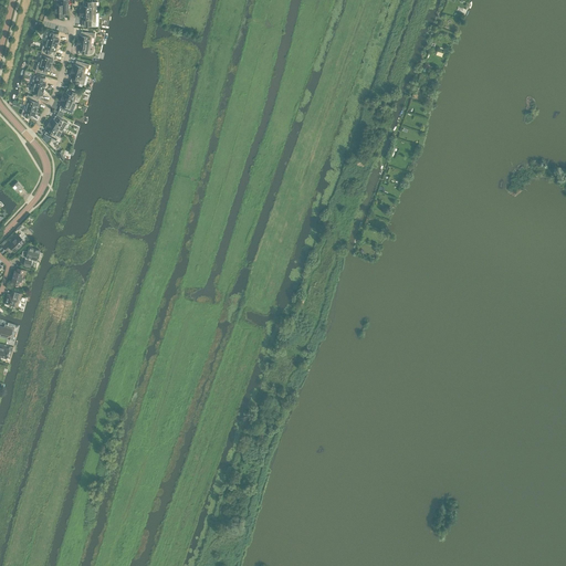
[(64,16),(64,8),(69,8),(67,0),(60,0),(60,4),(55,4),(55,11),(54,11),(54,14),(55,14),(55,16),(64,16)]
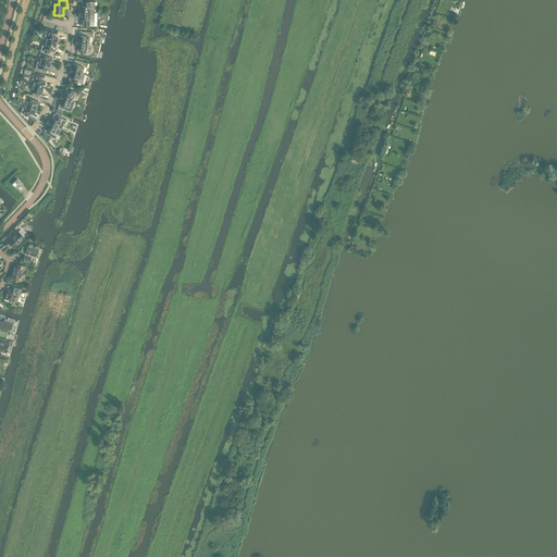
[(95,12),(95,1),(82,1),(82,4),(79,4),(79,8),(78,8),(78,11),(95,12)]
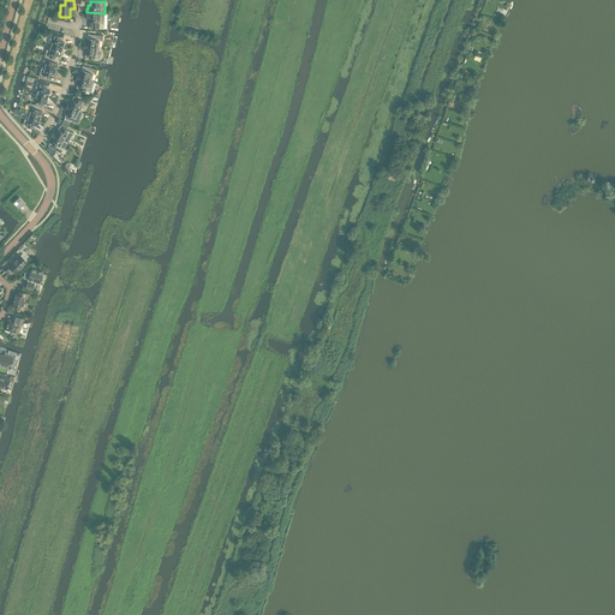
[(105,13),(87,12),(87,17),(88,17),(88,19),(89,19),(89,28),(105,29),(105,13)]
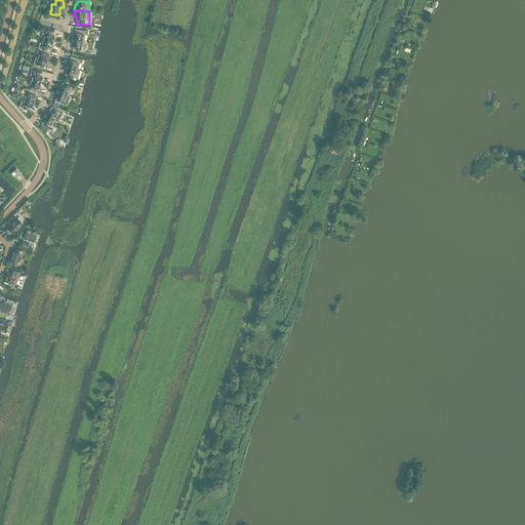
[(53,41),(54,35),(53,35),(54,32),(44,29),(42,34),(43,35),(42,38),(53,41)]
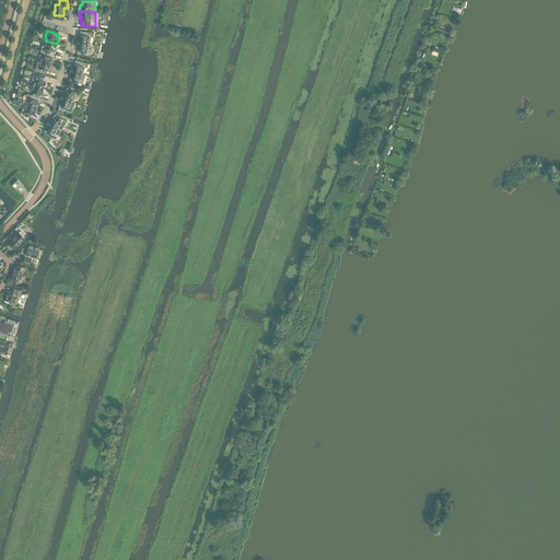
[(93,37),(94,33),(81,31),(80,34),(79,34),(78,37),(77,37),(77,41),(90,43),(91,36),(93,37)]
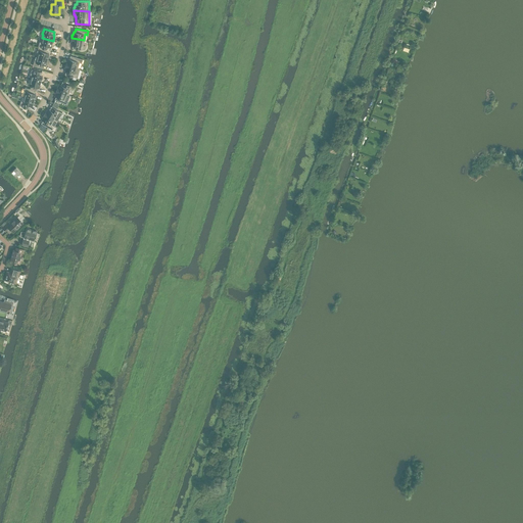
[(51,47),(53,41),(42,38),(41,42),(40,42),(38,47),(49,50),(50,47),(51,47)]
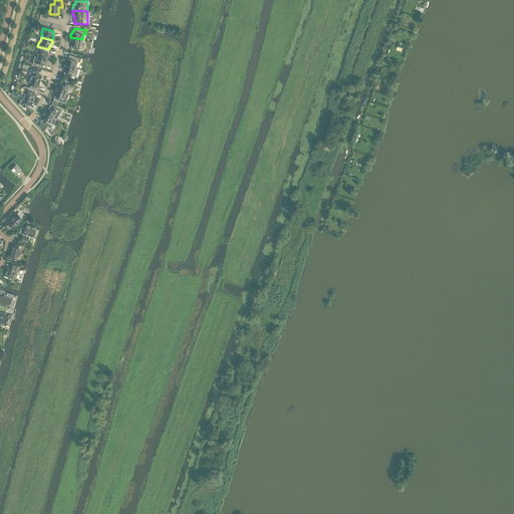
[(83,49),(84,45),(81,45),(82,39),(70,37),(69,40),(70,40),(70,43),(71,43),(71,47),(83,49)]
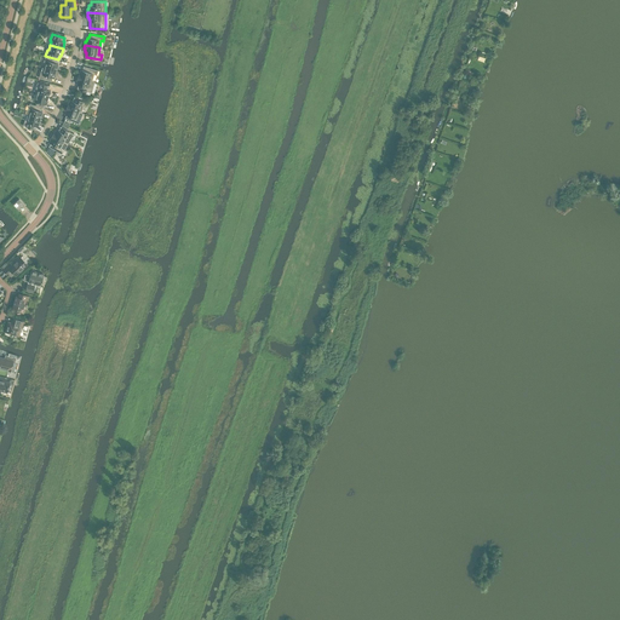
[(56,70),(58,63),(57,63),(58,59),(45,56),(44,62),(45,62),(44,67),(56,70)]
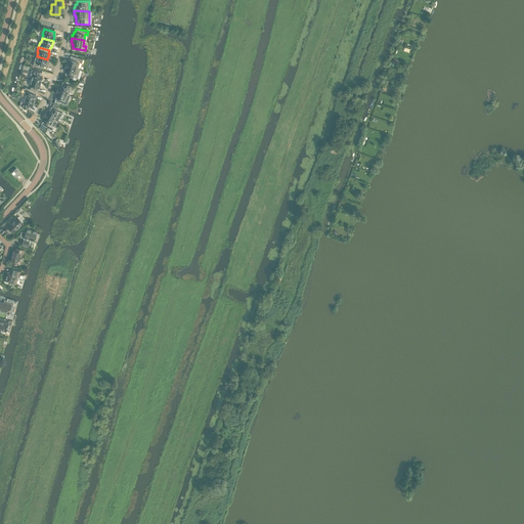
[(83,59),(71,55),(70,59),(69,58),(68,61),(67,61),(66,64),(78,68),(80,62),(82,63),(83,59)]
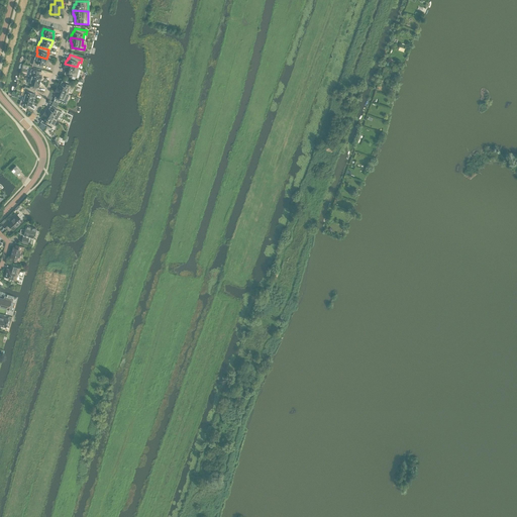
[(45,65),(46,59),(36,56),(35,60),(34,59),(32,65),(42,68),(43,65),(45,65)]
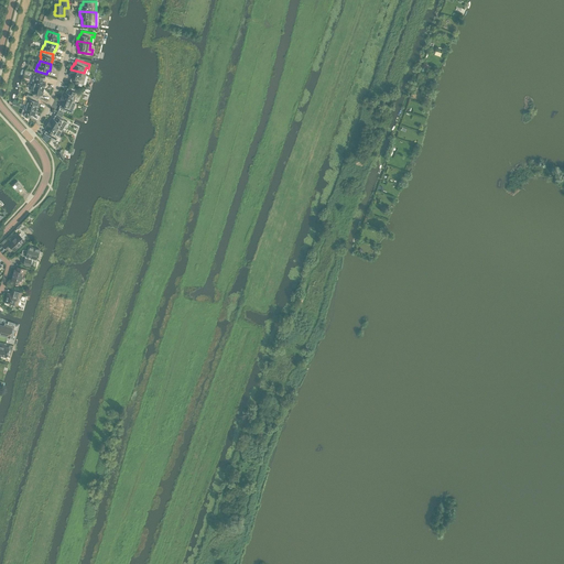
[(84,73),(71,69),(69,73),(71,73),(69,76),(72,76),(71,80),(84,84),(86,74),(84,73)]
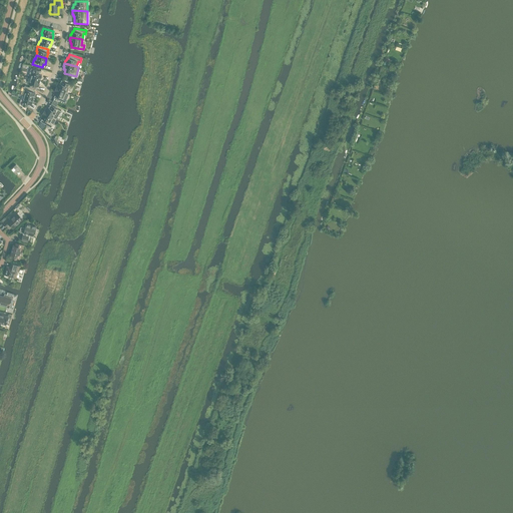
[(40,80),(42,74),(40,74),(41,71),(31,68),(30,73),(31,74),(30,77),(40,80)]
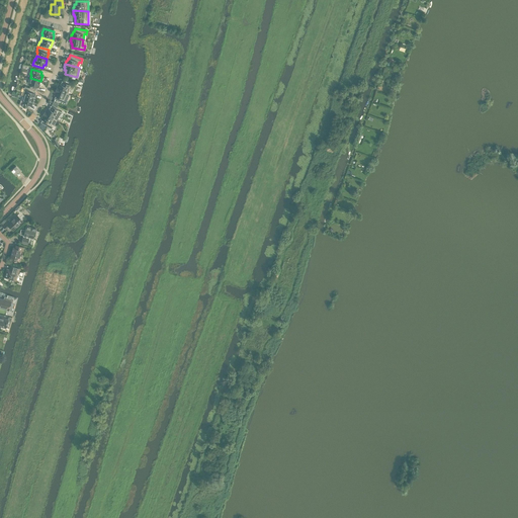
[(38,87),(40,81),(30,78),(28,83),(29,83),(29,84),(31,85),(30,88),(35,89),(35,90),(36,90),(37,87),(38,87)]
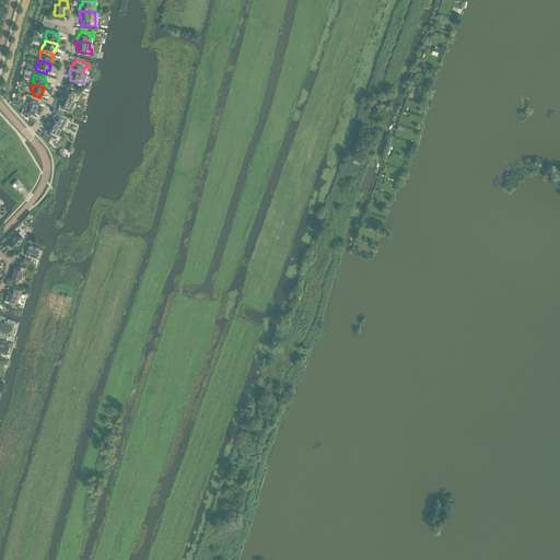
[(80,93),(67,88),(66,91),(65,91),(62,93),(60,96),(73,102),(76,95),(78,96),(80,93)]
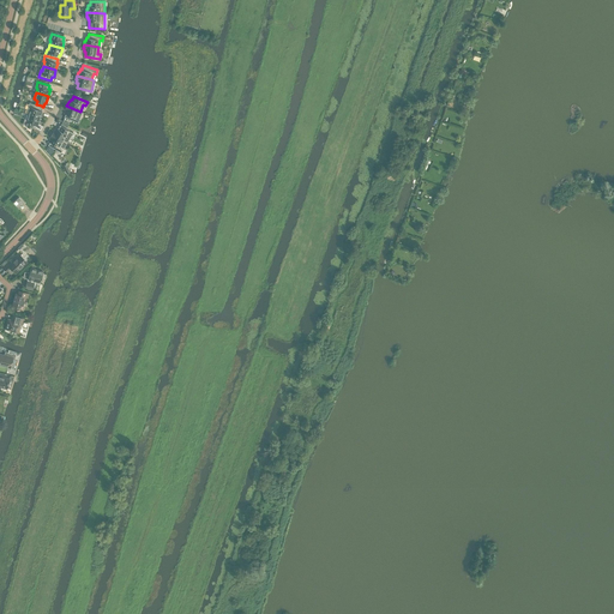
[(40,118),(42,110),(41,110),(42,107),(42,106),(36,104),(30,102),(28,109),(29,109),(28,114),(40,118)]
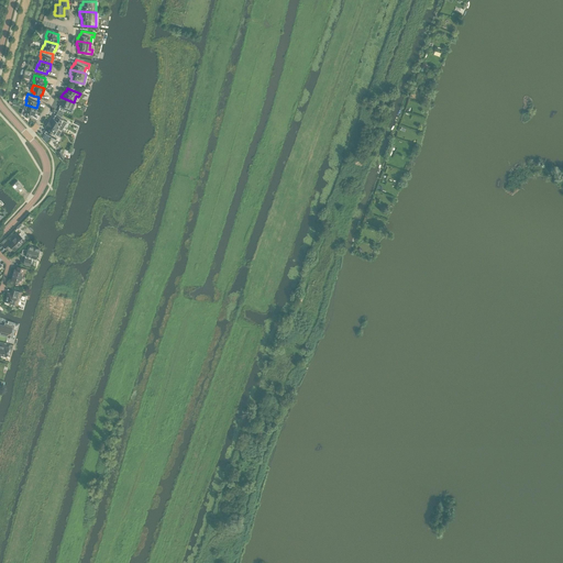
[(72,112),(74,109),(72,108),(74,102),(61,97),(59,100),(61,100),(59,103),(61,103),(59,107),(72,112)]
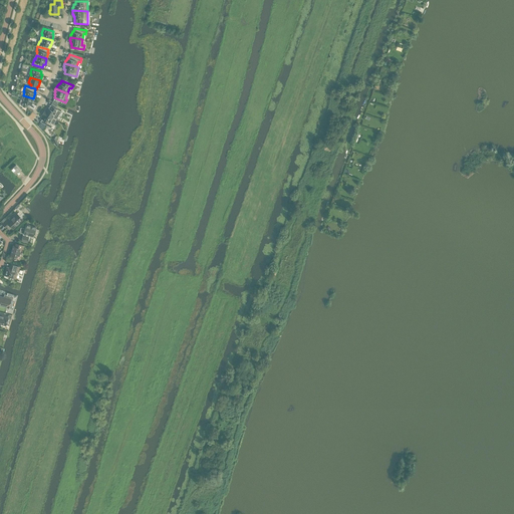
[(32,104),(33,98),(23,95),(22,98),(21,98),(19,104),(29,107),(30,103),(32,104)]
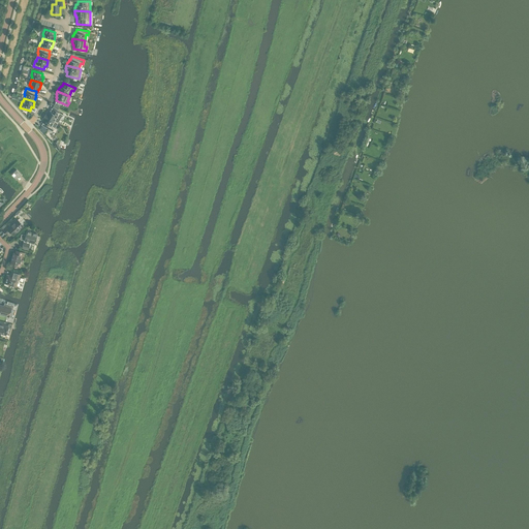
[(63,115),(52,107),(50,111),(49,111),(48,113),(47,113),(44,115),(58,123),(63,115)]
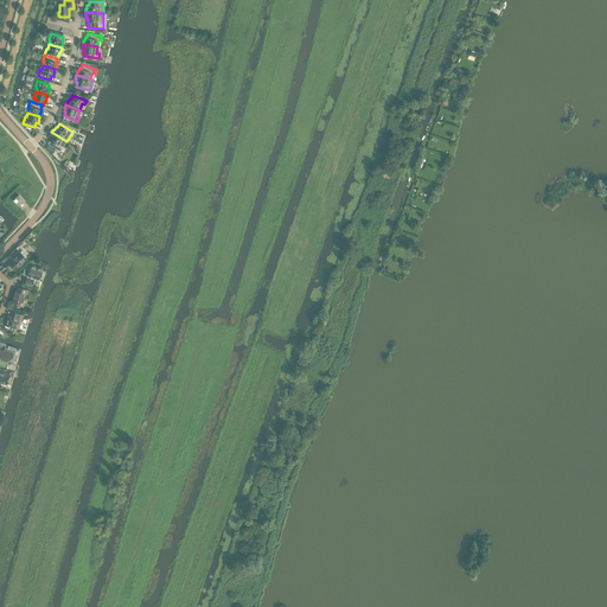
[(61,151),(66,141),(51,132),(50,135),(51,135),(49,139),(50,140),(48,144),(61,151)]
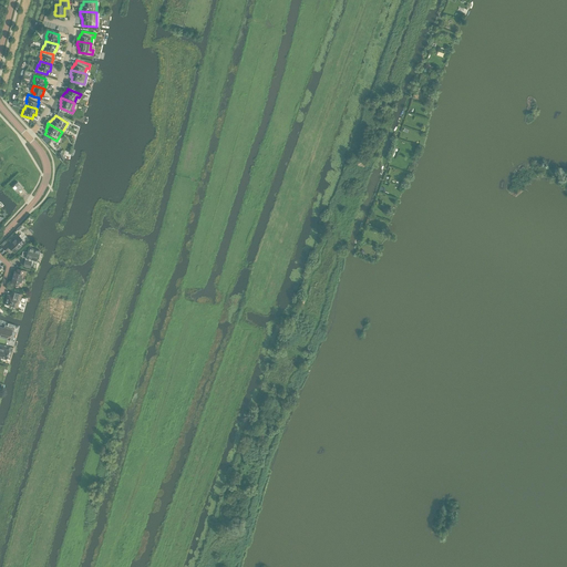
[(17,192),(22,187),(18,182),(12,186),(17,192)]
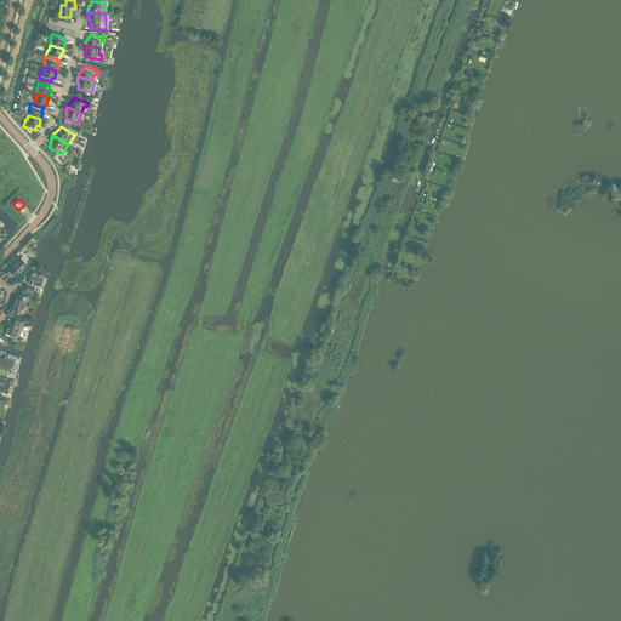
[(5,263),(1,267),(4,269),(3,271),(6,274),(10,271),(16,275),(27,265),(20,257),(10,267),(5,263)]
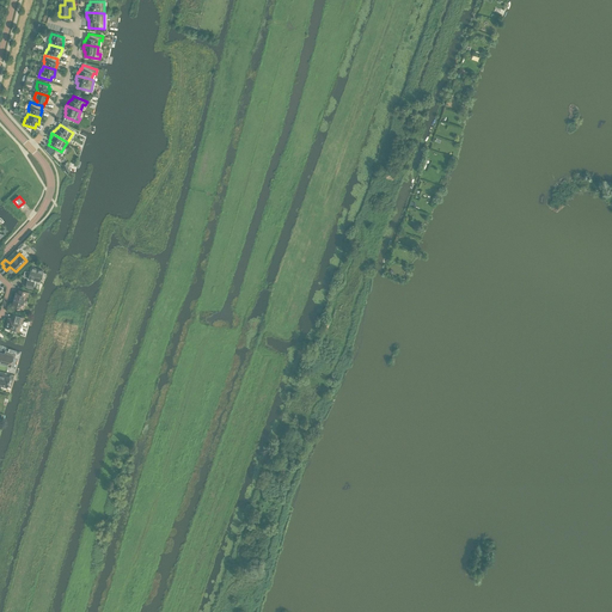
[(40,281),(43,270),(31,267),(30,271),(25,270),(23,276),(29,277),(29,280),(26,280),(25,286),(32,288),(34,282),(34,281),(34,279),(40,281)]
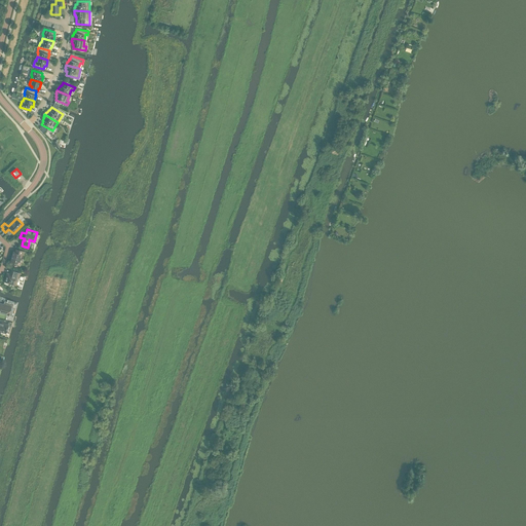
[(24,254),(25,251),(15,249),(15,252),(13,251),(10,261),(17,263),(19,261),(20,262),(21,258),(22,259),(24,254)]
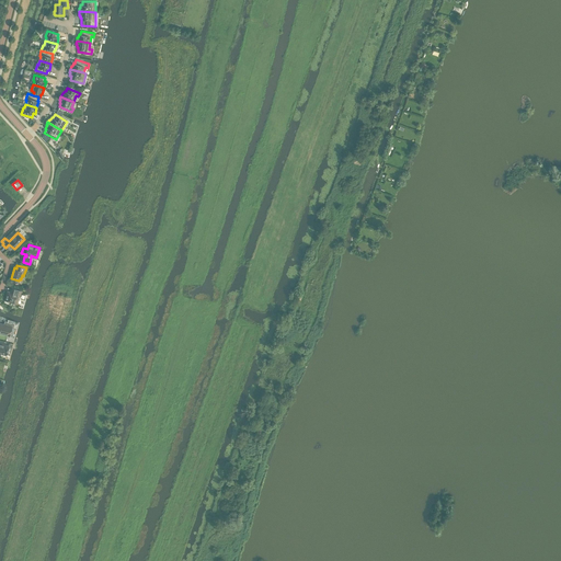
[(18,304),(21,290),(11,287),(10,292),(7,292),(4,300),(9,301),(9,302),(15,305),(15,302),(18,304)]
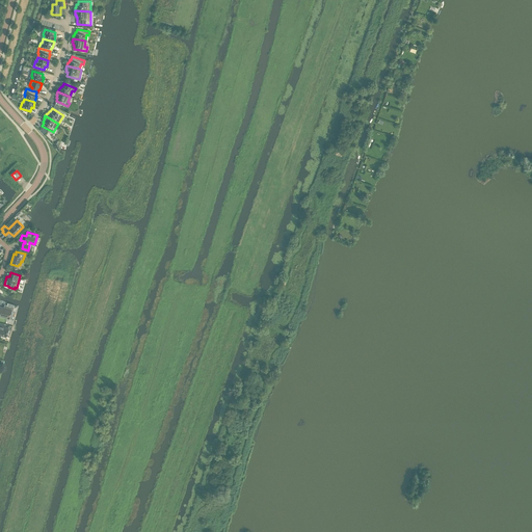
[(0,307),(0,315),(8,318),(9,311),(12,312),(14,307),(7,306),(4,304),(3,308),(0,307)]
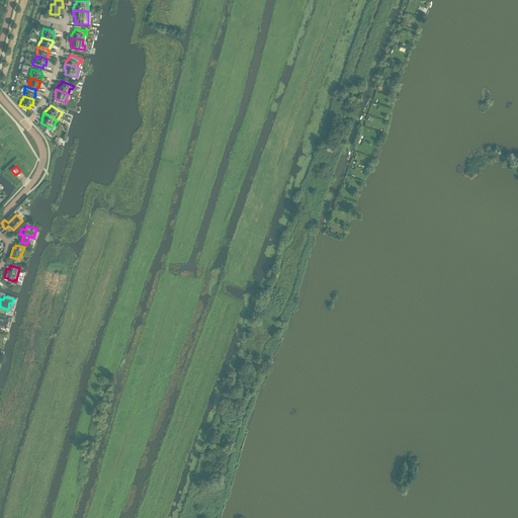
[(0,315),(0,327),(1,326),(5,327),(9,328),(11,321),(7,320),(7,319),(5,319),(5,317),(0,315)]
